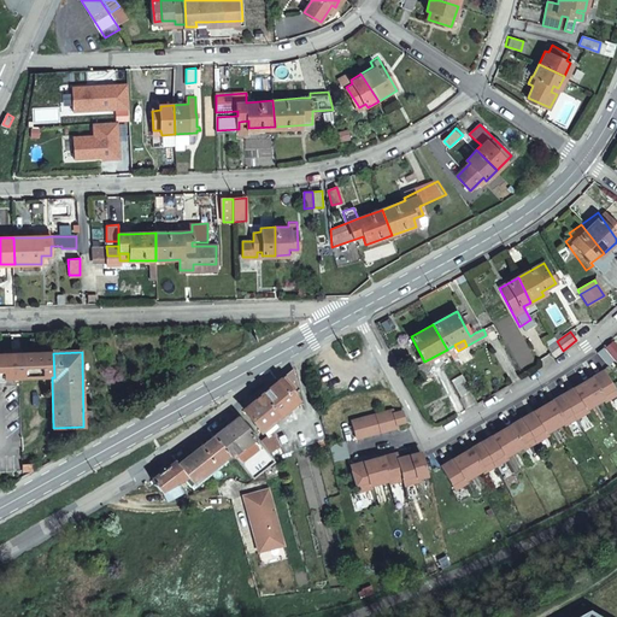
[(54,377),(53,353),(0,354),(0,377),(52,377),(54,377)]
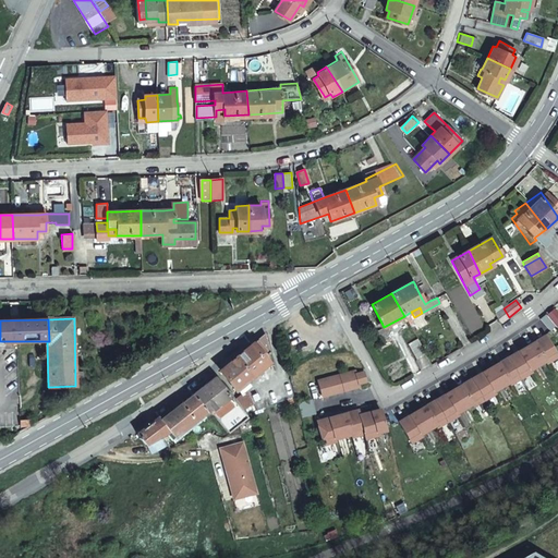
[(273,350),(268,331),(265,335),(237,356),(253,377),(268,364),(264,358),(273,350)]
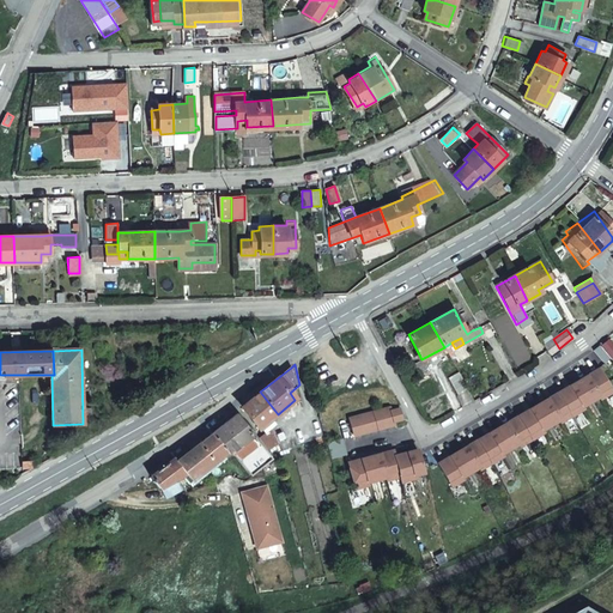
[(612,389),(600,369),(539,405),(552,424),(560,420),(562,423),(584,408),(583,406),(600,396),(602,399),(612,392),(612,389)]
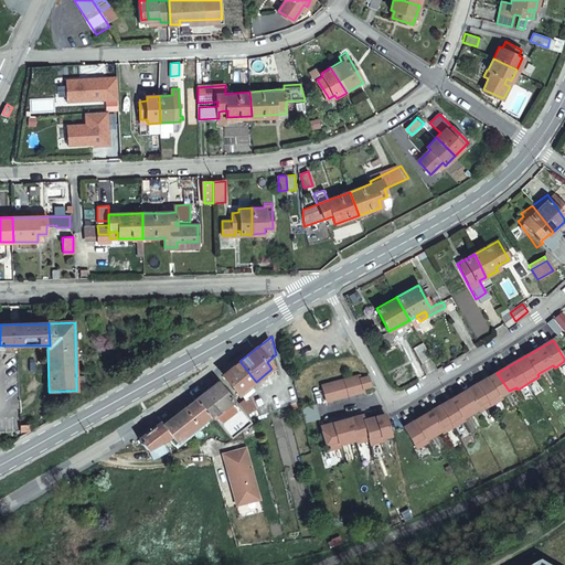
[(423,364),(432,359),(424,344),(415,350),(423,364)]
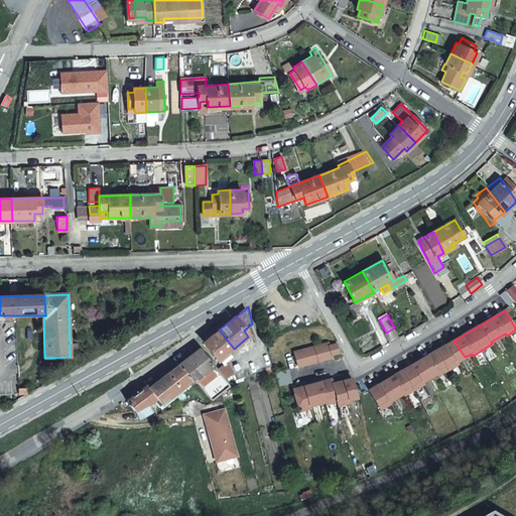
[(228,353),(234,349),(219,330),(205,342),(219,360),(220,359),(228,353)]
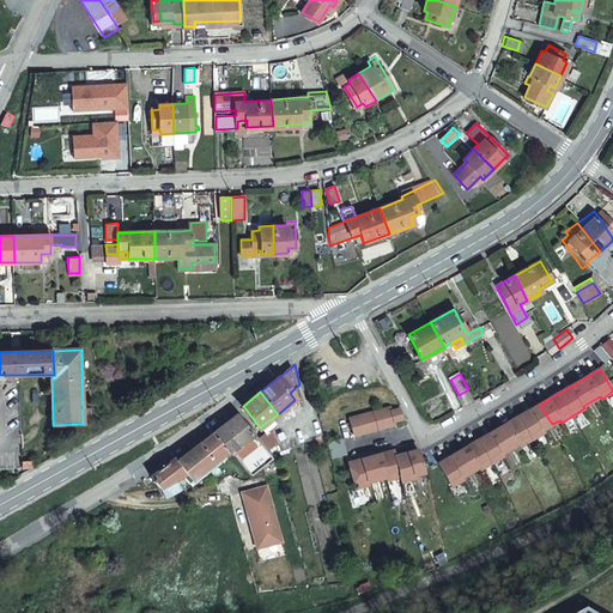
[(552,424),(539,405),(438,465),(451,487),(463,480),(462,478),(479,468),(480,471),(504,456),(503,454),(520,444),(521,447),(545,432),(542,430),(552,424)]
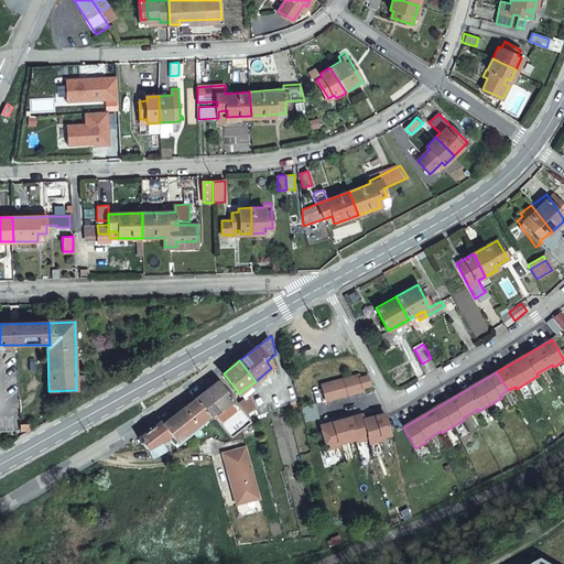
[(359,376),(322,386),(325,402),(364,391),(362,389),(370,387),(368,377),(360,379),(359,376)]
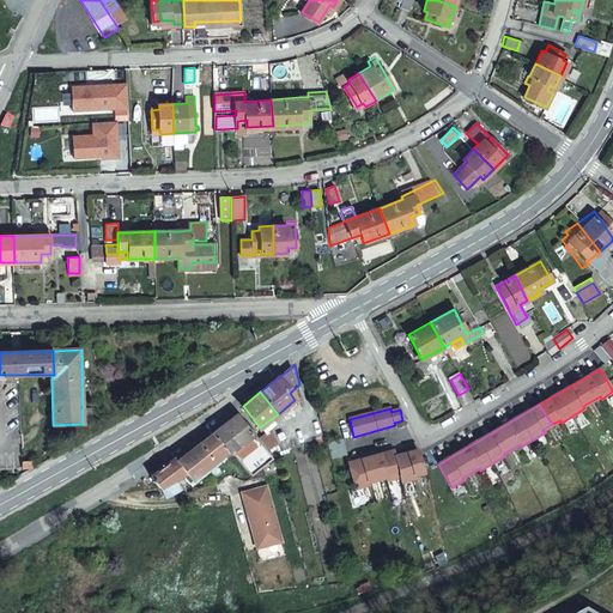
[(250,475),(272,459),(253,436),(254,435),(236,414),(213,431),(230,455),(236,457),(250,475)]
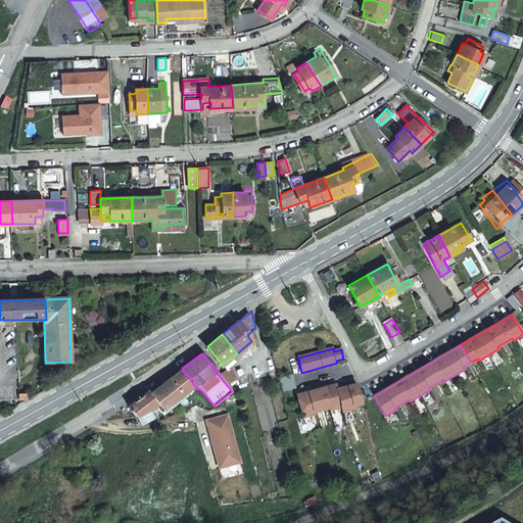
[(231,358),(223,364),(226,368),(234,362),(231,358)]
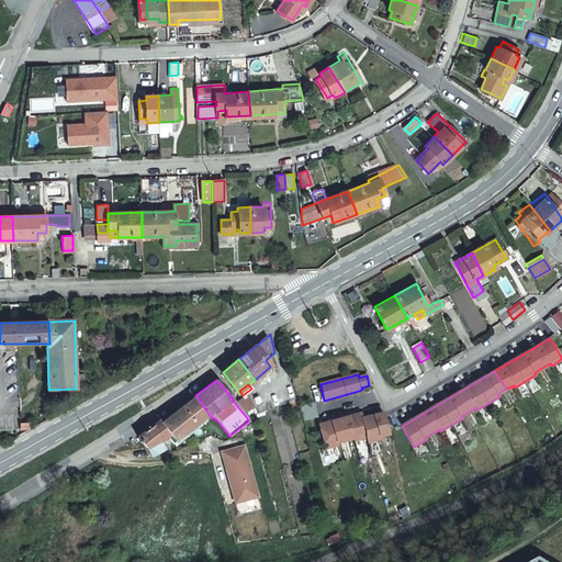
[(251,392),(238,401),(245,411),(255,404),(251,392)]
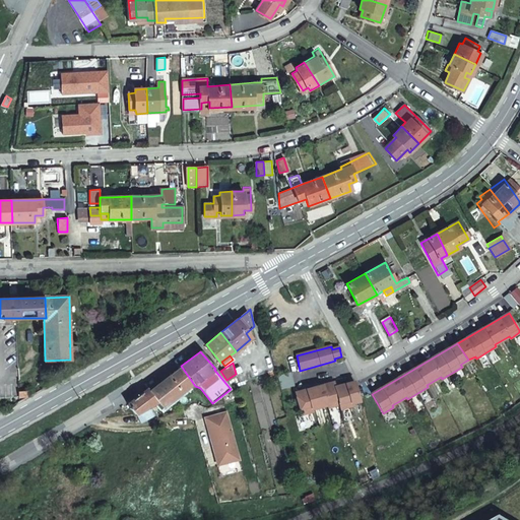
[(181,366),(149,390),(154,397),(161,407),(191,386),(193,388),(195,386),(181,366)]
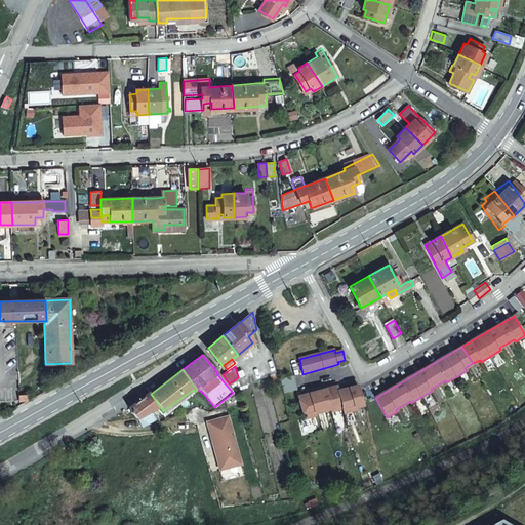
[(337,387),(297,397),(304,419),(315,416),(314,414),(330,409),(331,412),(342,409),(344,413),(355,410),(355,408),(363,406),(358,387),(338,392),(337,387)]
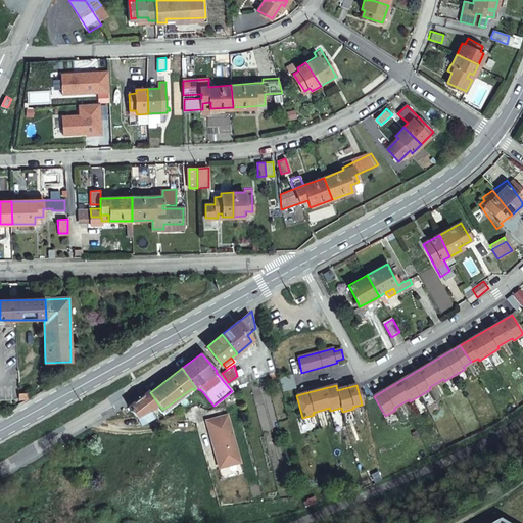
[(148,390),(129,406),(136,417),(138,416),(154,408),(151,402),(155,399),(150,392),(148,390)]
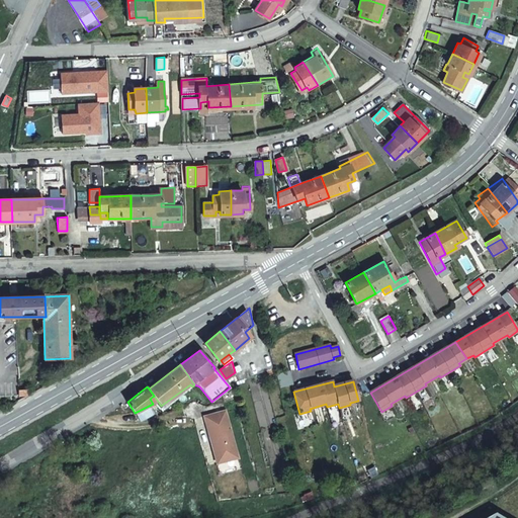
[(153,404),(137,412),(142,419),(156,414),(153,404)]
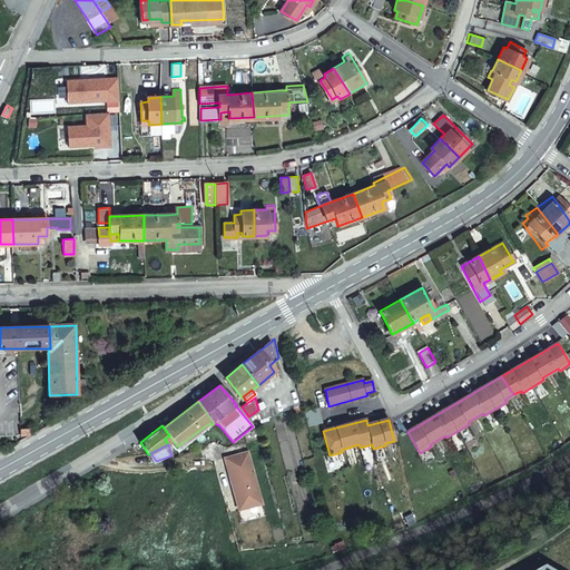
[(238,505),(262,500),(259,490),(249,451),(225,458),(238,505)]
